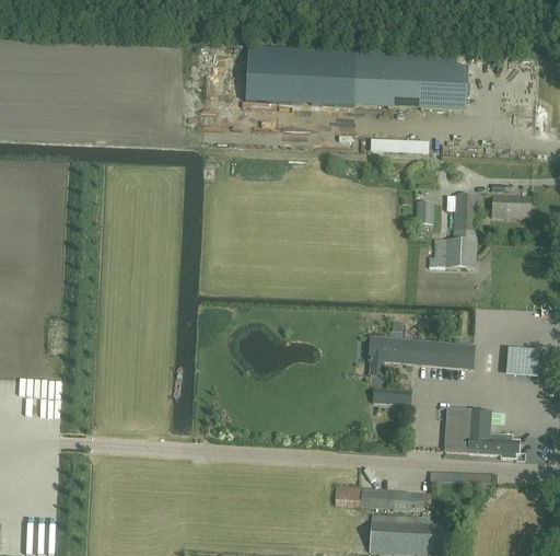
[(357,49),(247,45),(245,100),(465,109),(467,66),(357,60),(357,49)]
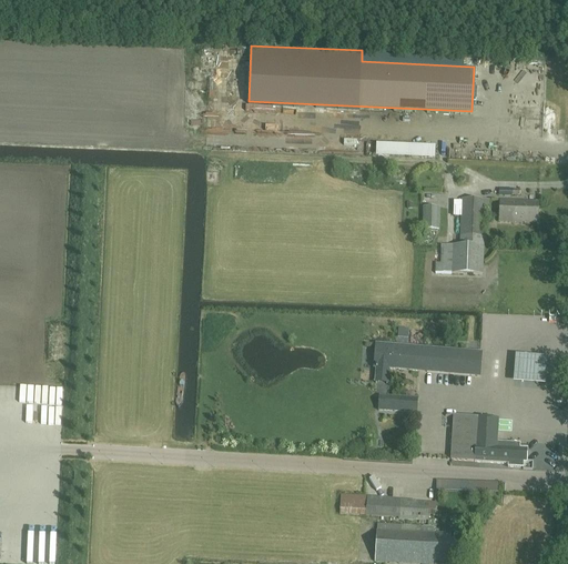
[(517,80),(526,80),(526,71),(517,70),(517,80)]
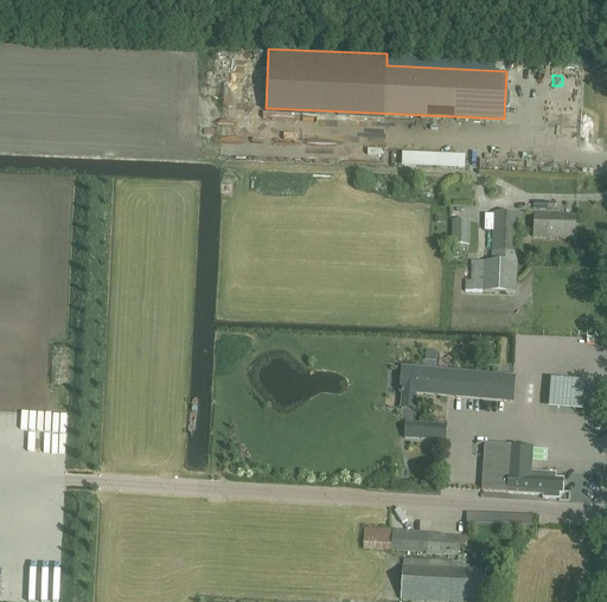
[(526,157),(528,148),(499,145),(498,153),(526,157)]
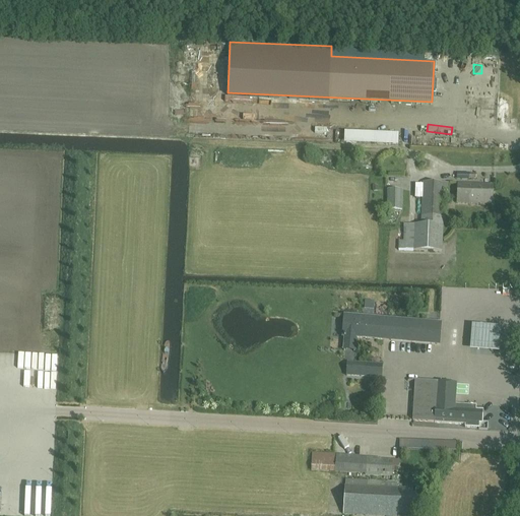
[(421,220),(413,220),(403,220),(402,237),(398,237),(398,247),(442,248),(443,186),(448,187),(448,179),(423,179),(421,220)]
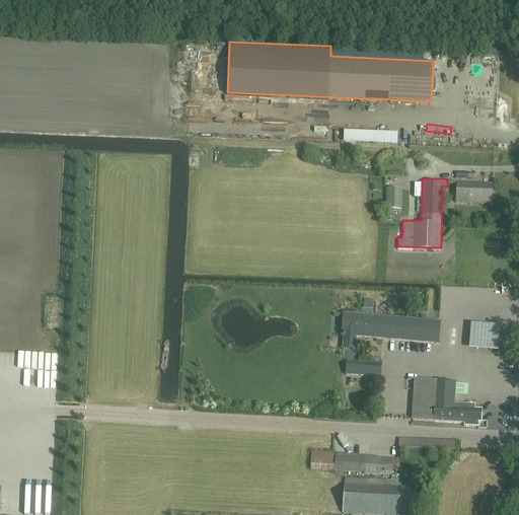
[(492,180),(458,179),(458,199),(491,200),(492,180)]
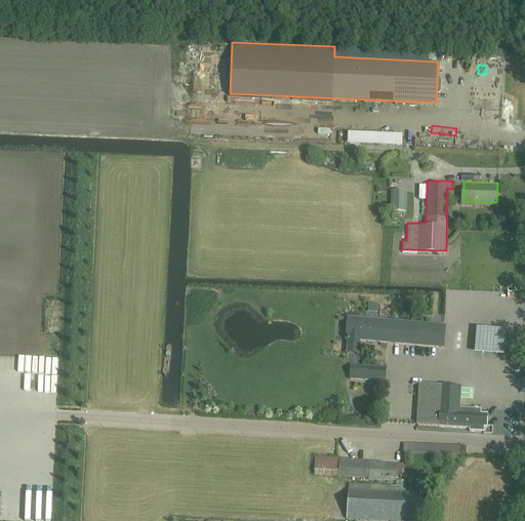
[(391,187),(391,208),(406,208),(406,188),(391,187)]
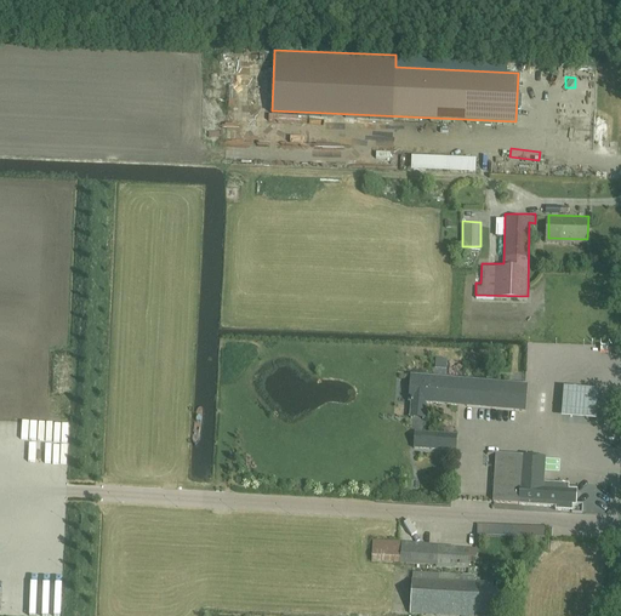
[(524,408),(525,381),(411,371),(409,398),(411,398),(410,415),(423,416),(426,399),(524,408)]
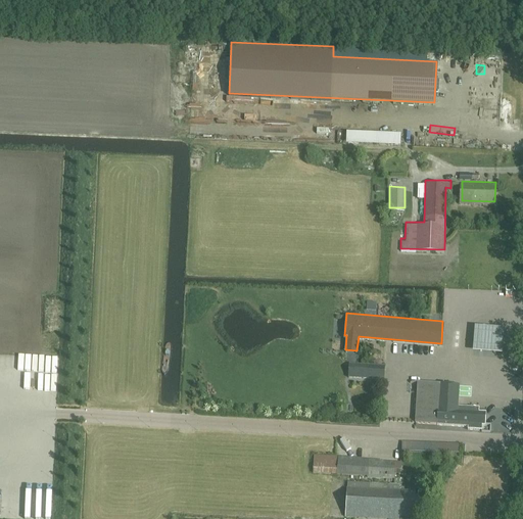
[(475,325),(473,349),(503,351),(505,327),(475,325)]
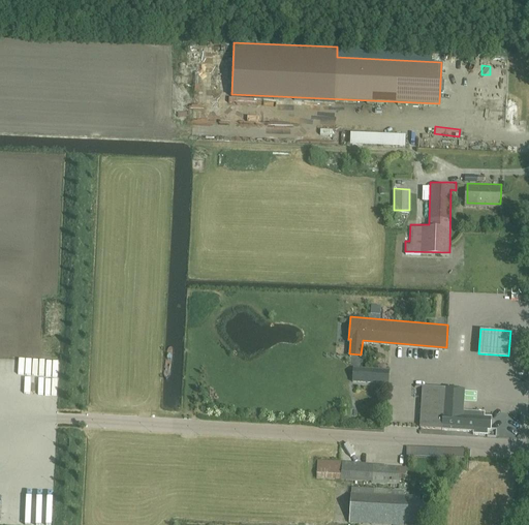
[(353,364),(352,378),(390,380),(390,366),(353,364)]
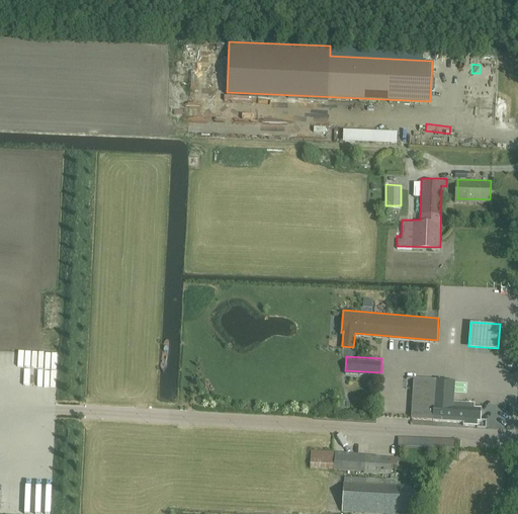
[(472,403),(452,402),(454,378),(414,375),(411,416),(432,417),(432,418),(463,420),(462,422),(477,423),(478,418),(480,418),(481,406),(472,405),(472,403)]
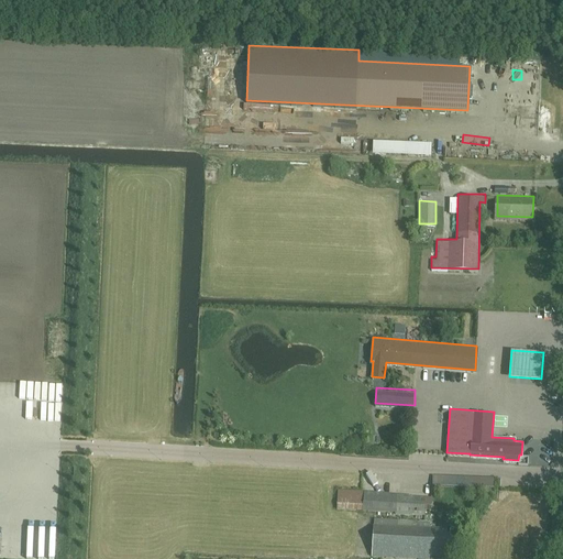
[(432,472),(432,482),(494,484),(494,474),(432,472)]
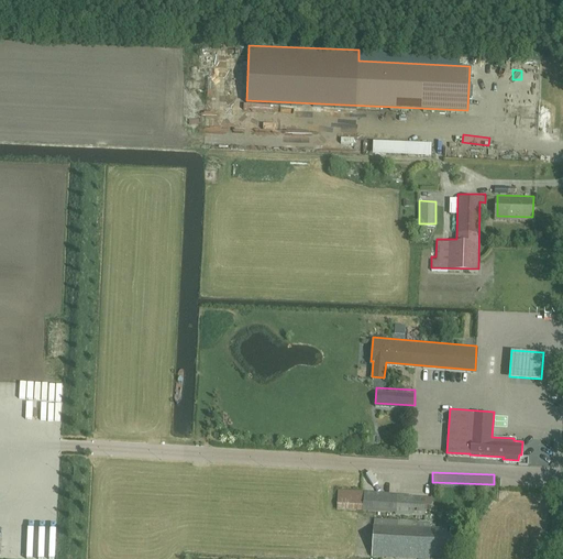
[(361,507),(395,510),(395,512),(424,513),(424,507),(431,507),(431,490),(412,489),(411,492),(390,491),(390,489),(361,488),(338,485),(337,506),(361,507)]
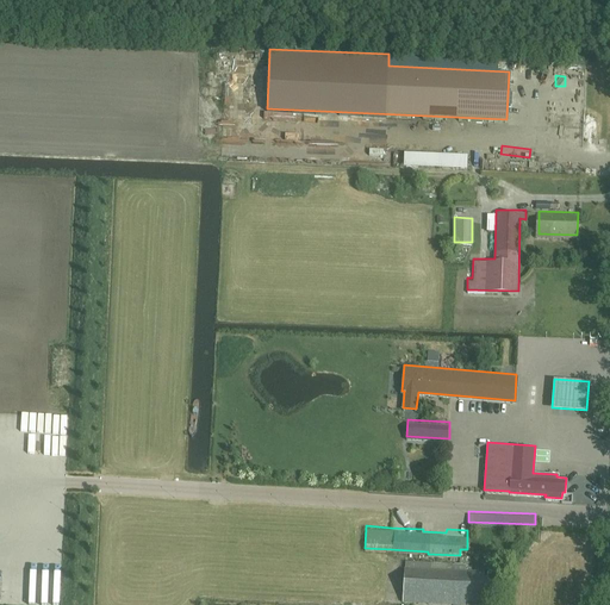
[(404,559),(403,599),(481,603),(481,597),(486,597),(487,574),(484,573),(484,568),(465,567),(466,561),(404,559)]
